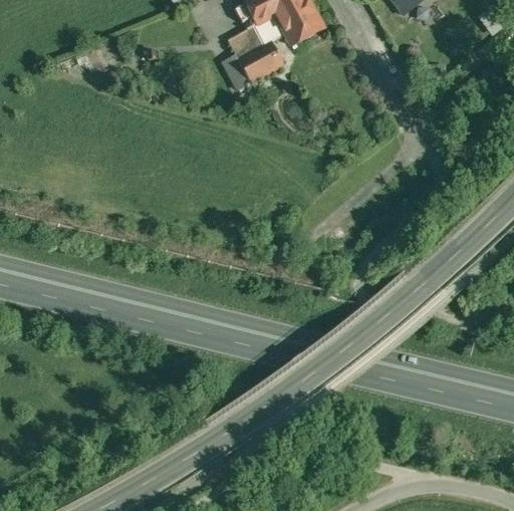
[(252,0),(236,9),(247,29),(252,26),(275,13),(292,44),(322,27),(307,0),(252,0)]
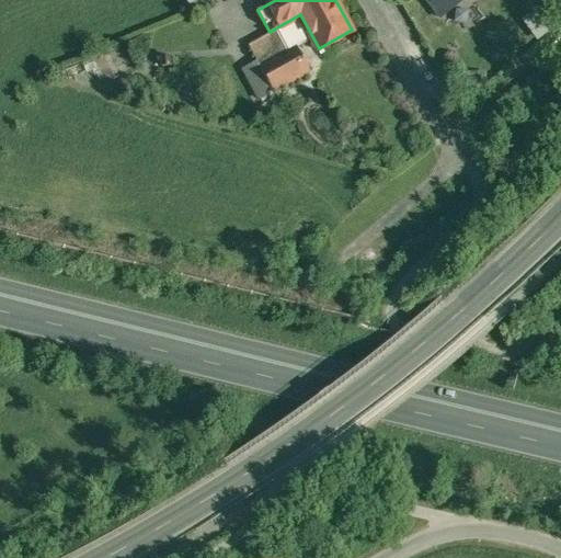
[(428,0),(439,14),(457,0),(428,0)]
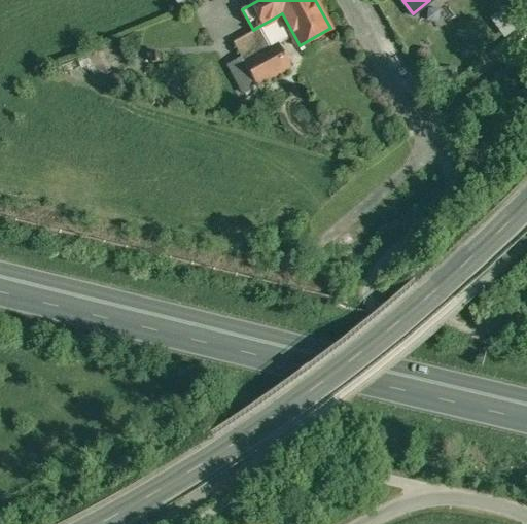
[(253,30),(233,40),(244,60),(269,45),(258,27),(253,30)]
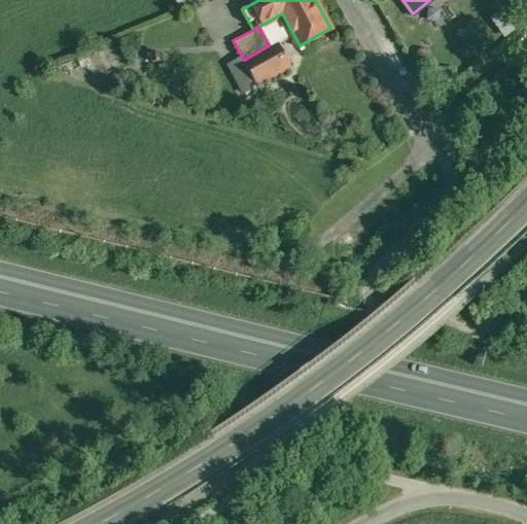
[(117,40),(91,51),(100,73),(127,62),(117,40)]
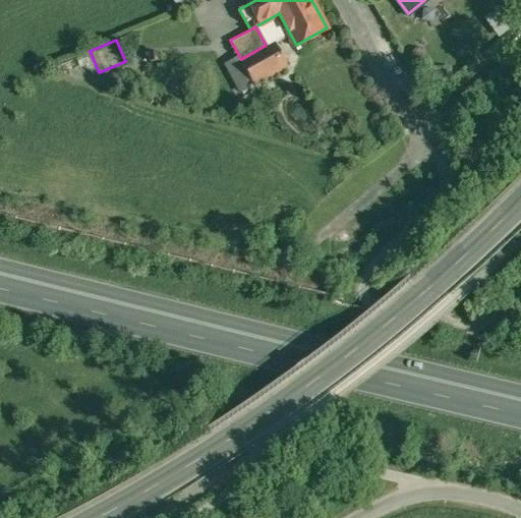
[(266,45),(241,59),(254,83),(288,65),(274,40),(266,45)]
